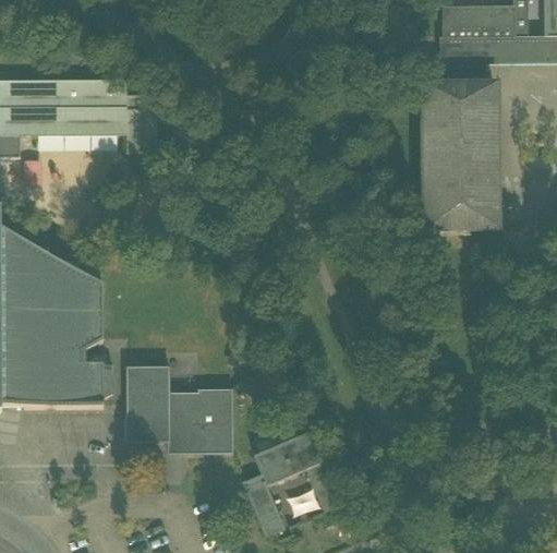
[(513,0),(515,5),(516,5),(516,37),(529,37),(528,0),(513,0)]
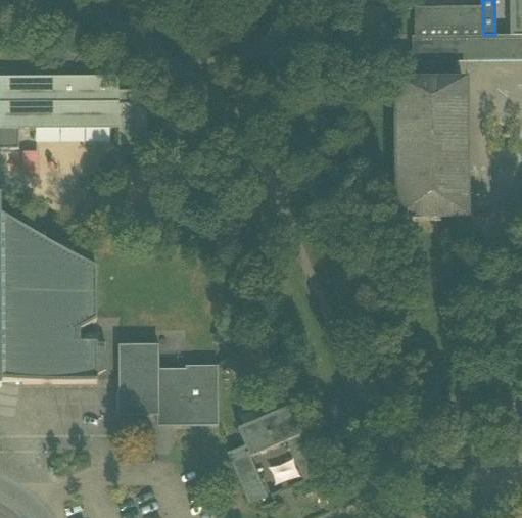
[(510,0),(511,34),(521,34),(521,0),(510,0)]
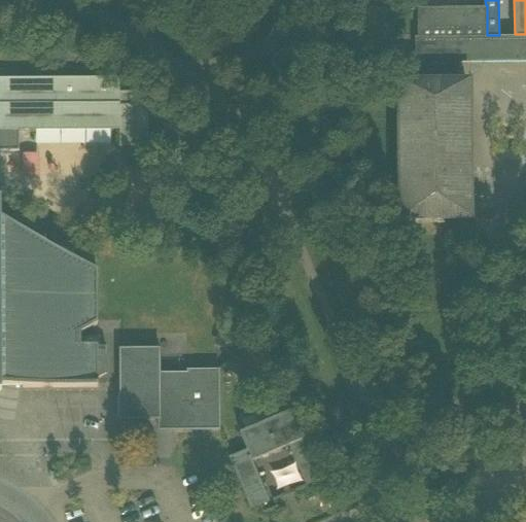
[(421,35),(421,80),(460,80),(460,59),(459,35),(487,35),(487,5),(486,5),(418,5),(418,35),(421,35)]
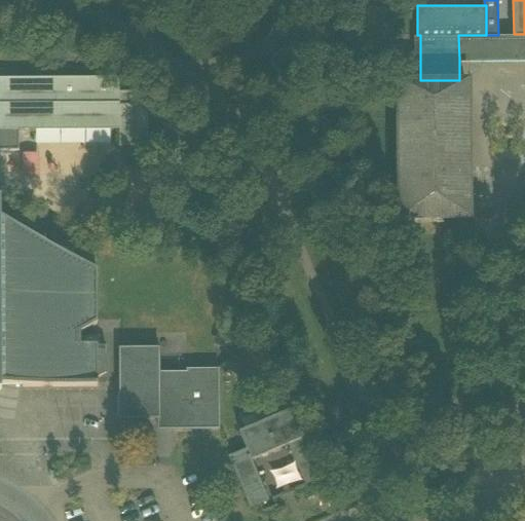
[(524,34),(514,34),(498,35),(486,35),(458,35),(459,59),(524,58),(524,34)]
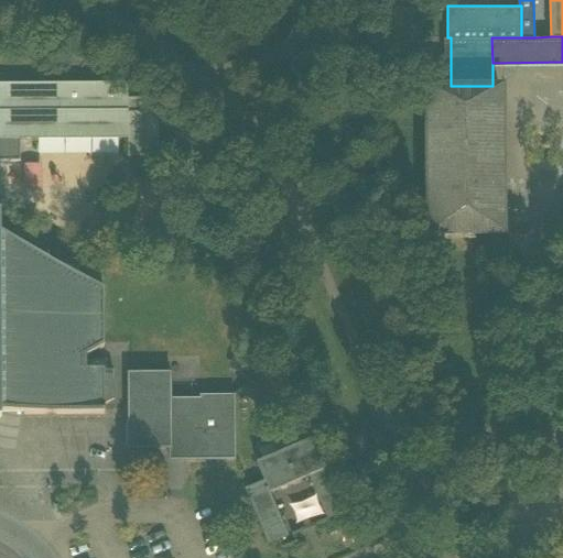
[(0,135),(21,137),(128,135),(129,135),(128,95),(128,79),(0,80),(0,135)]
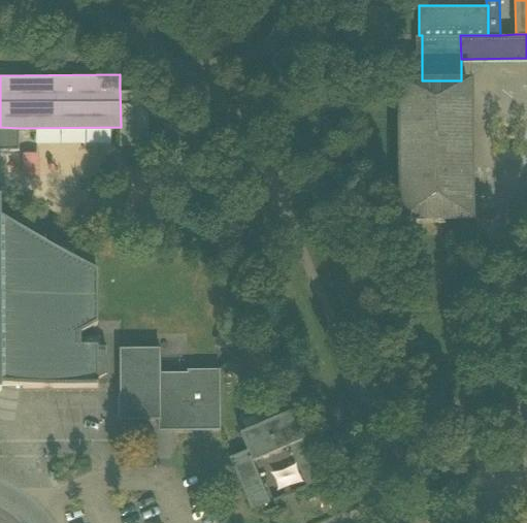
[(469,80),(461,80),(422,80),(401,80),(401,216),(469,216),(469,80)]
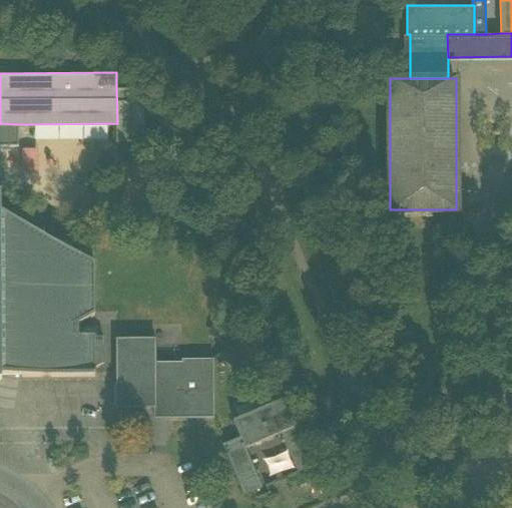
[(136,86),(116,86),(117,123),(116,123),(116,139),(144,139),(143,99),(136,99),(136,86)]
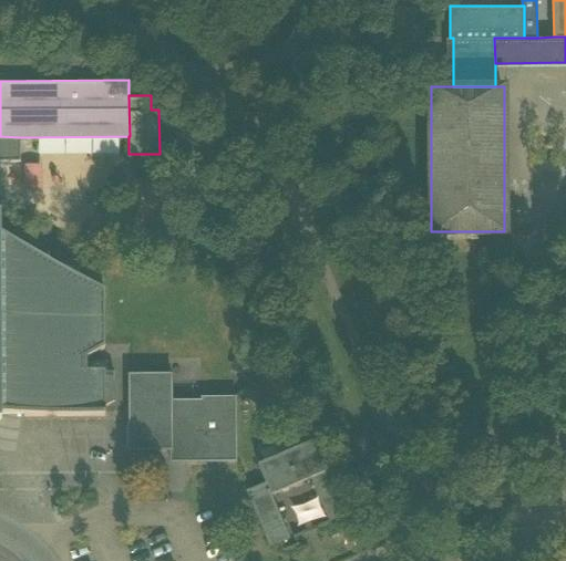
[(21,137),(0,136),(0,158),(21,159),(21,137)]
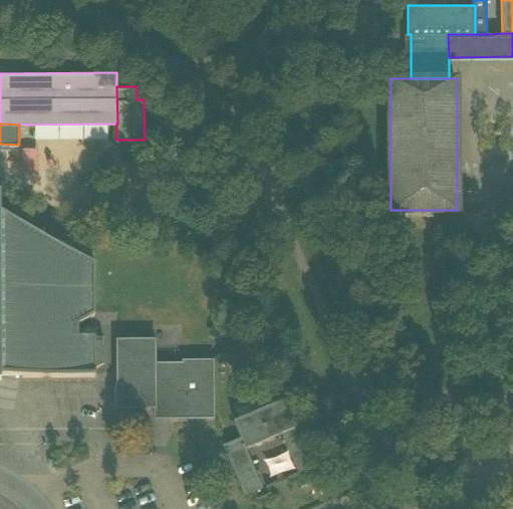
[(0,354),(6,355),(15,360),(20,366),(22,374),(42,374),(42,372),(51,372),(51,374),(95,374),(95,365),(105,361),(104,334),(98,334),(98,325),(79,325),(79,322),(95,313),(95,262),(72,250),(74,247),(71,245),(68,242),(64,240),(58,239),(57,242),(45,235),(45,228),(43,228),(43,229),(41,233),(1,212),(1,192),(0,191),(0,354)]
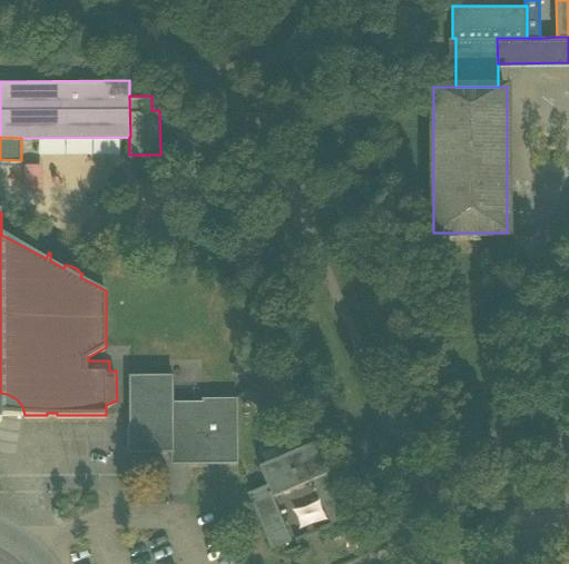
[(194,462),(238,462),(238,396),(202,396),(202,398),(174,398),(174,373),(129,373),(129,423),(127,423),(127,451),(170,451),(174,451),(174,448),(194,448),(194,462)]
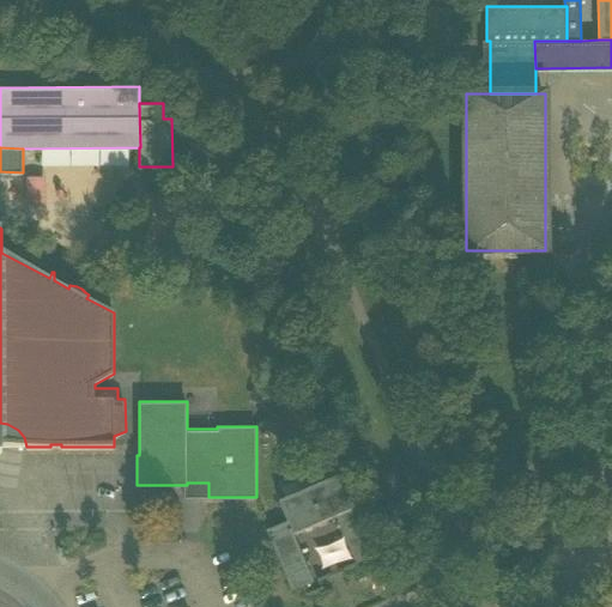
[(2,448),(26,447),(24,437),(18,430),(7,424),(0,423),(0,451),(1,453),(2,448)]
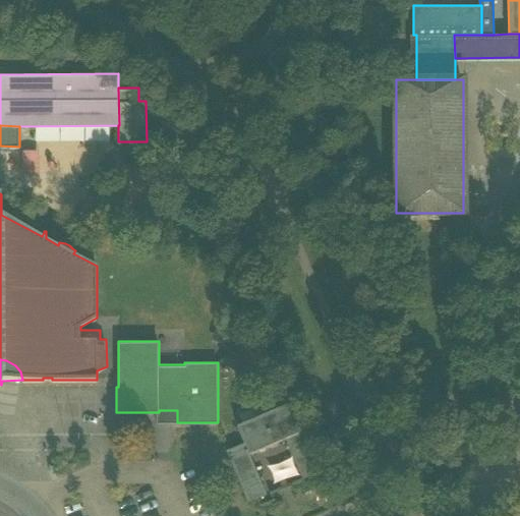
[(249,453),(286,437),(298,432),(294,420),(287,404),(238,425),(244,442),(249,453)]
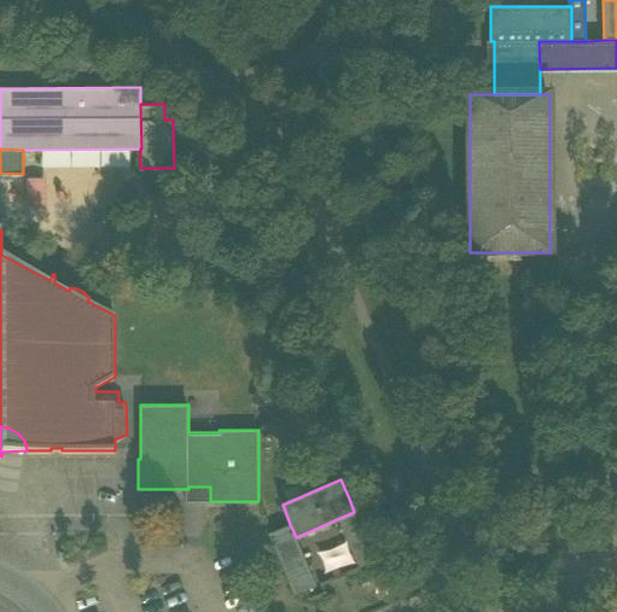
[(188,489),(185,489),(185,501),(210,501),(210,487),(188,487),(188,489)]
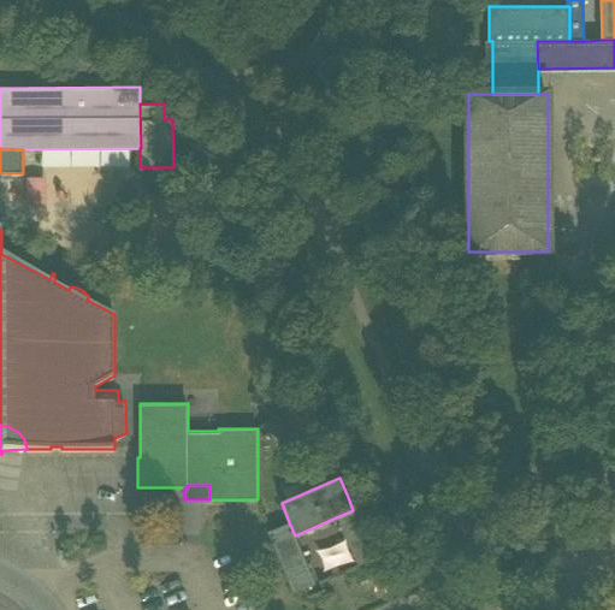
[(355,493),(348,497),(353,510),(338,516),(359,563),(382,554),(355,493)]
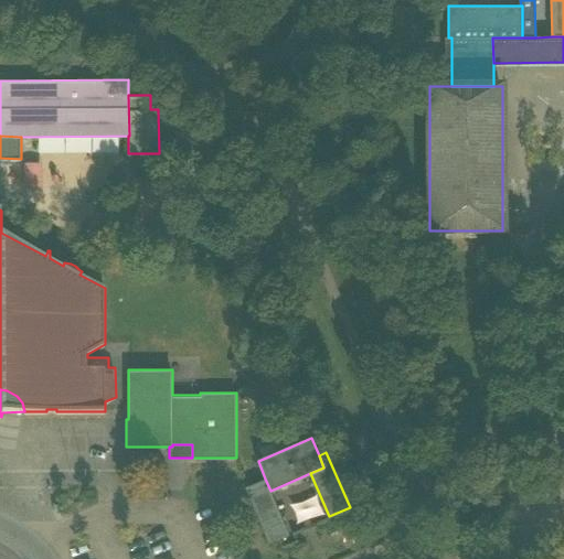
[(289,533),(270,491),(265,479),(246,487),(269,541),(289,533)]
